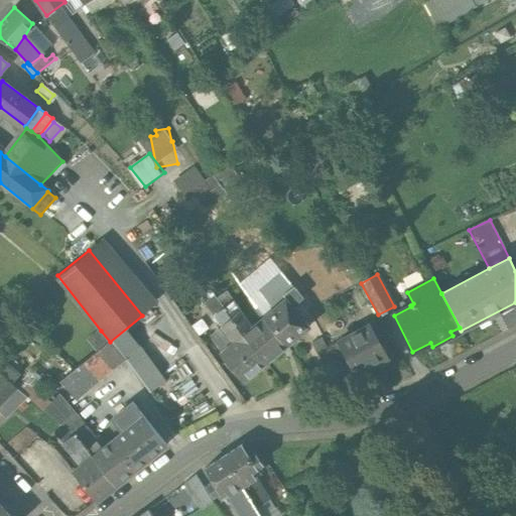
[(261,281),(245,293),(252,302),(261,295),(267,290),(261,281)]
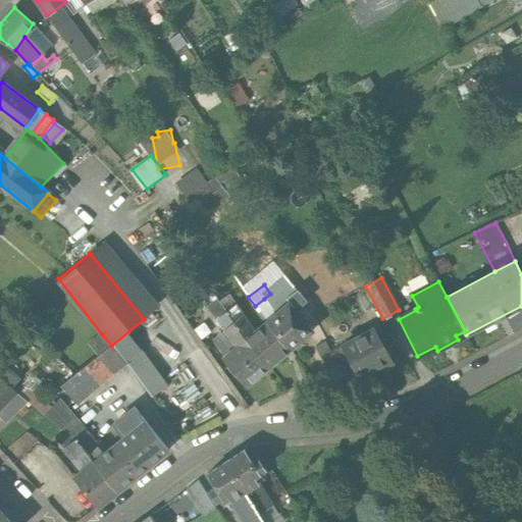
[(229,296),(220,302),(226,312),(236,305),(229,296)]
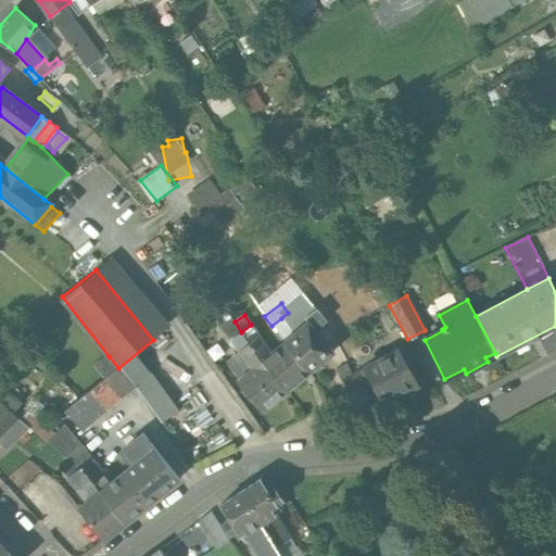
[(310,324),(294,336),(281,318),(272,326),(285,343),(285,344),(308,375),(333,354),(310,324)]
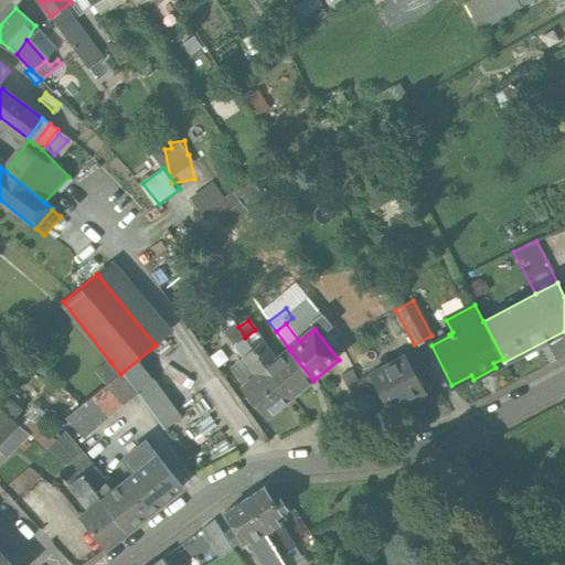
[(289,349),(281,339),(268,349),(255,330),(245,338),(267,368),(291,398),(313,381),(289,350),(289,349)]
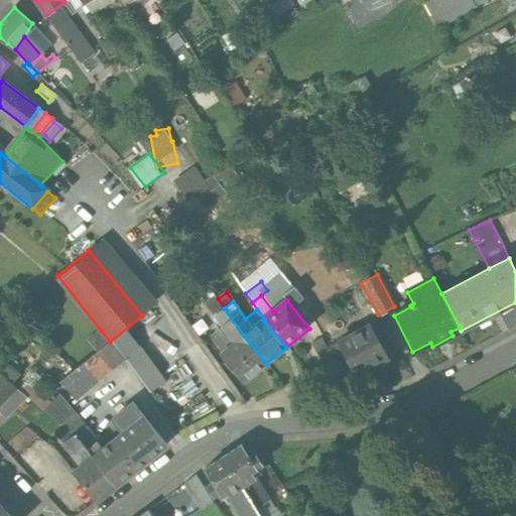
[(244,336),(224,308),(215,315),(235,343),(221,355),(243,382),(266,364),(244,336)]
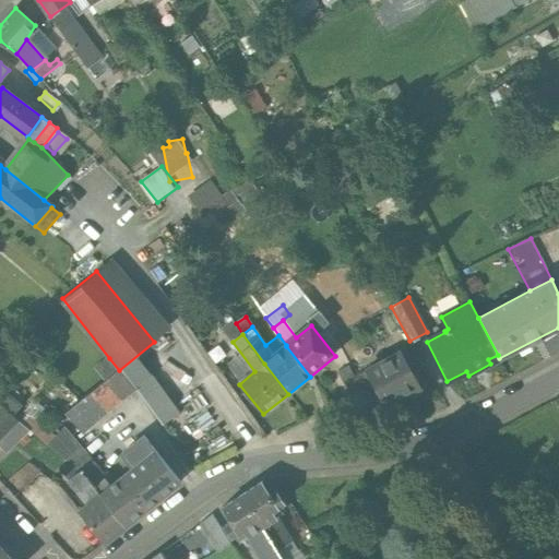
[(402,352),(367,370),(384,405),(411,392),(413,395),(421,391),(402,352)]
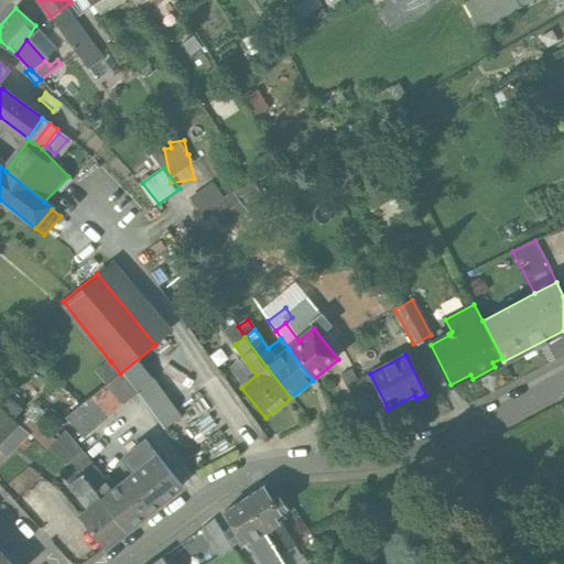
[(110,361),(96,373),(105,384),(120,373),(110,361)]
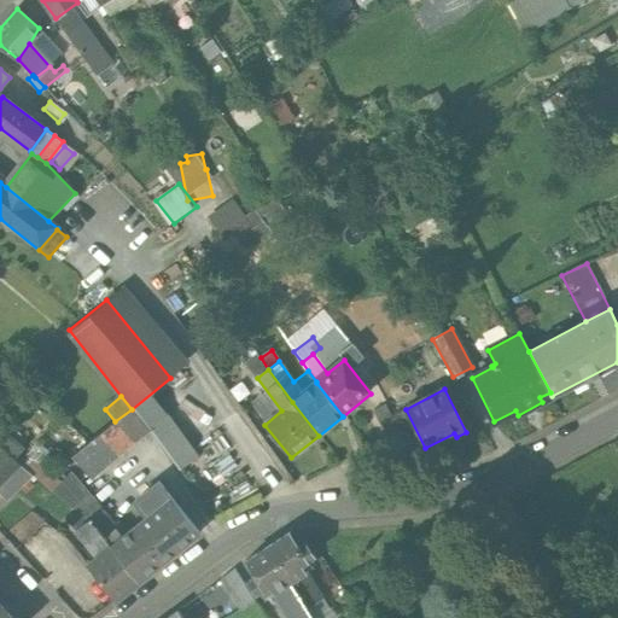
[(115,421),(70,455),(85,476),(147,429),(132,409),(115,421)]
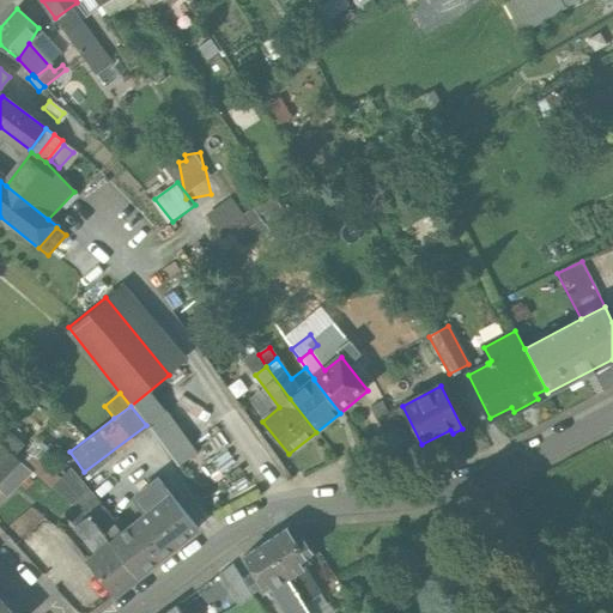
[(22,445),(2,430),(0,432),(0,445),(12,456),(22,445)]
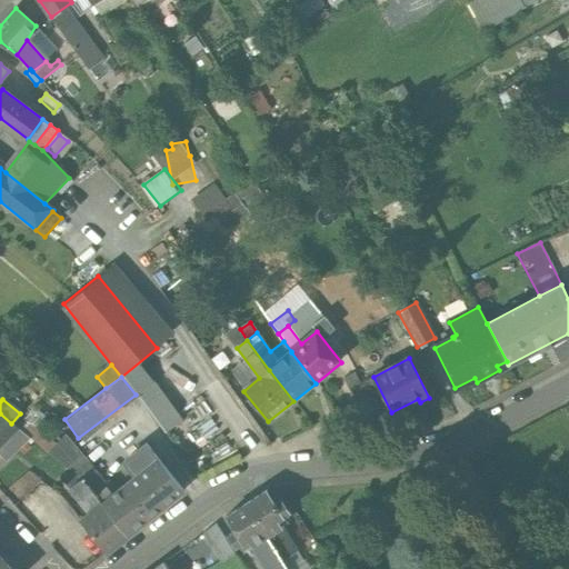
[(0,413),(0,447),(19,429),(16,427),(11,423),(0,413)]
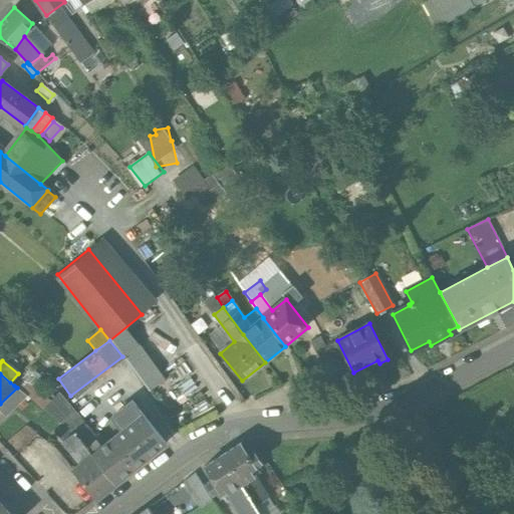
[(50,400),(22,376),(14,386),(17,388),(27,396),(42,409),(50,400)]
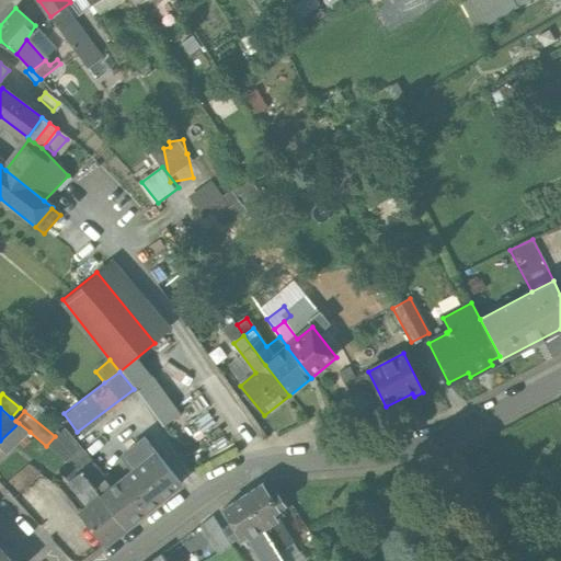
[(19,423),(0,441),(0,446),(7,454),(30,432),(19,423)]
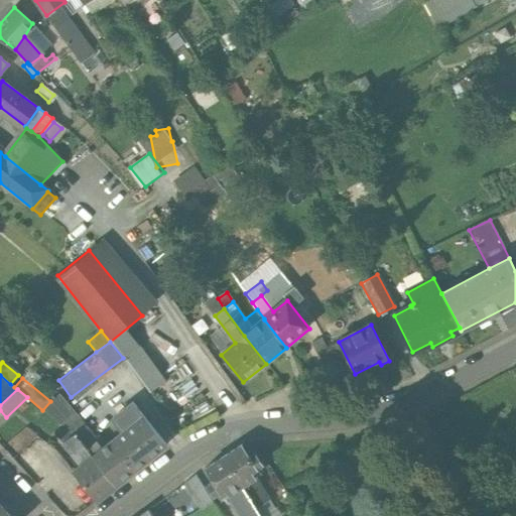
[(50,401),(42,410),(63,427),(79,439),(85,447),(93,441),(56,395),(50,401)]
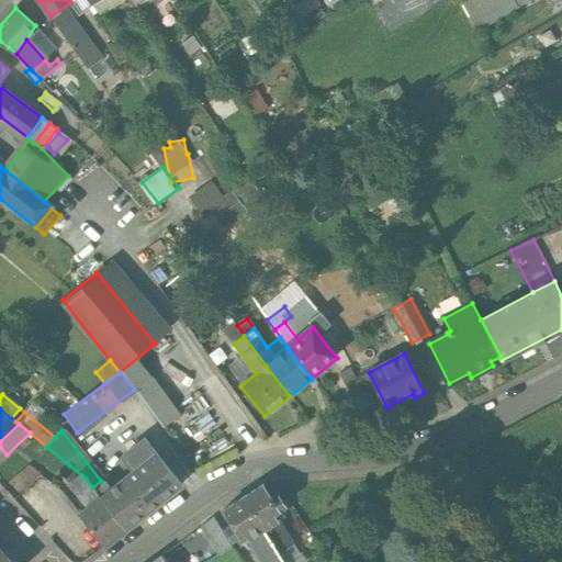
[(142,463),(108,490),(101,481),(92,487),(125,529),(180,486),(147,445),(135,454),(142,463)]
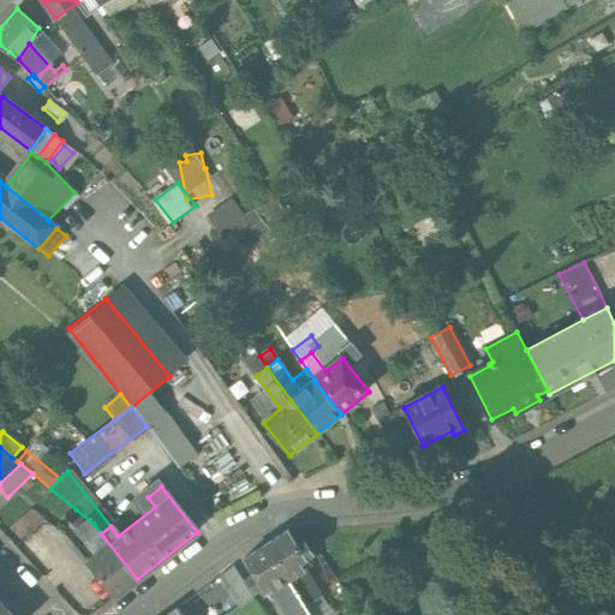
[(101,533),(94,524),(76,509),(66,517),(95,554),(85,561),(114,597),(137,579),(101,533)]
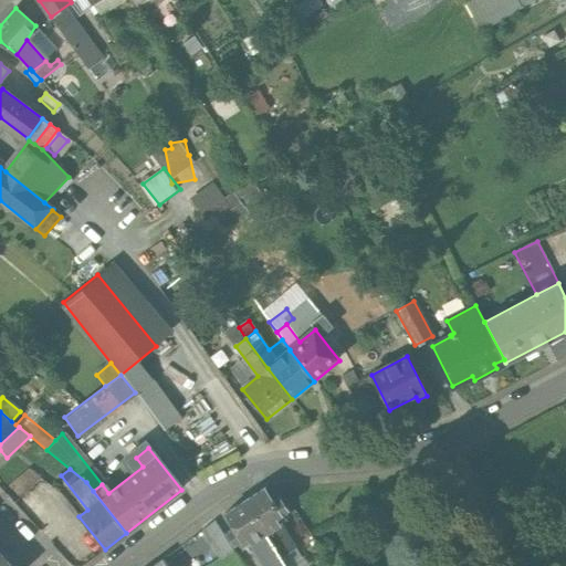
[(265,488),(244,501),(261,526),(282,513),(286,509),(280,499),(274,502),(265,488)]
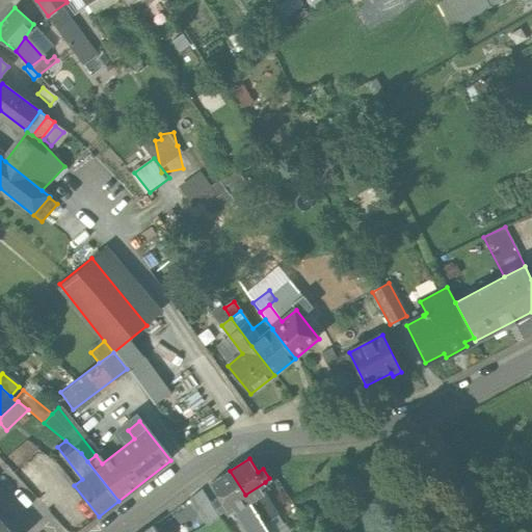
[(245,495),(230,471),(210,484),(218,497),(213,501),(220,510),(223,508),(245,495)]
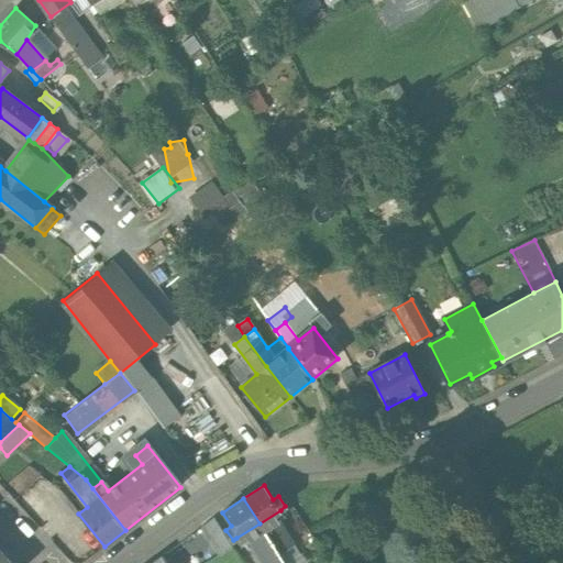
[(280,510),(260,523),(279,554),(294,545),(279,523),(286,519),(280,510)]
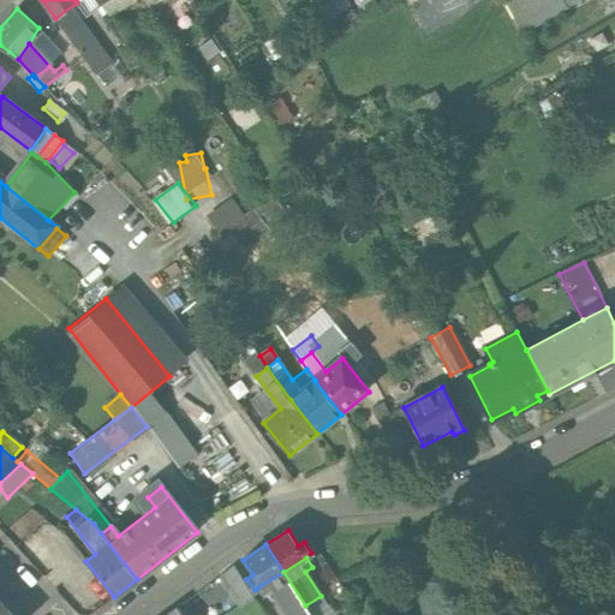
[(252,599),(232,567),(220,575),(239,605),(252,599)]
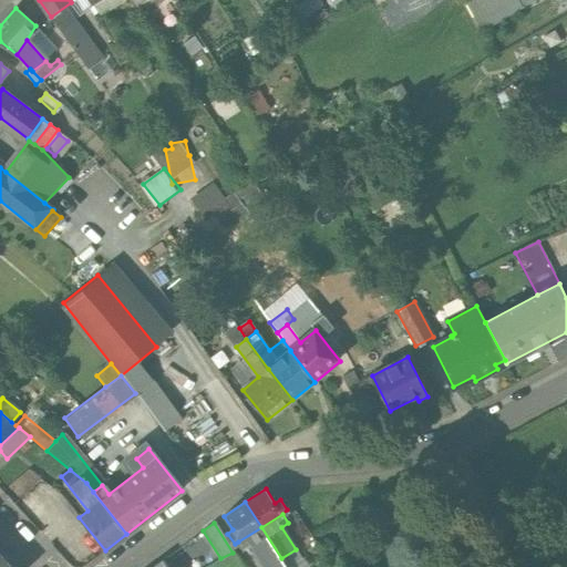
[(288,566),(281,558),(261,527),(238,542),(244,549),(250,545),(265,566),(288,566)]
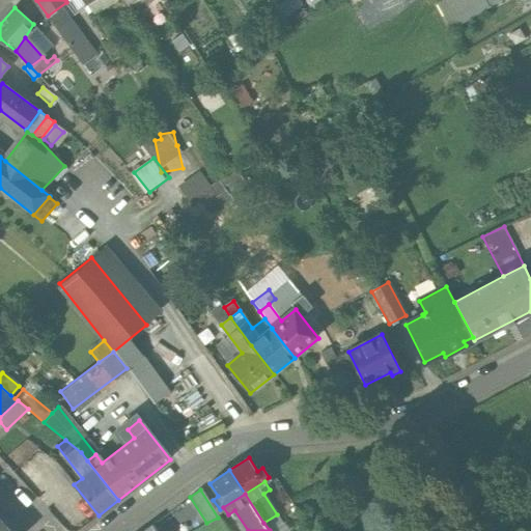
[(9,530),(0,520),(0,530),(9,530)]
